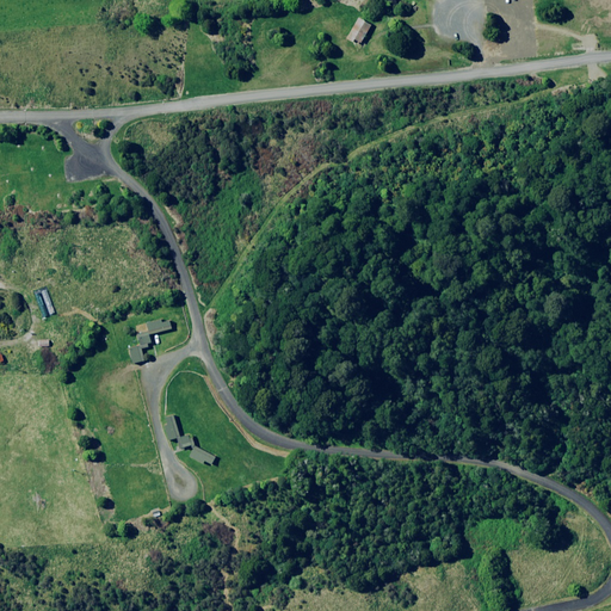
[(374,23),(358,16),(346,38),(355,42),(356,39),(363,43),(374,23)]
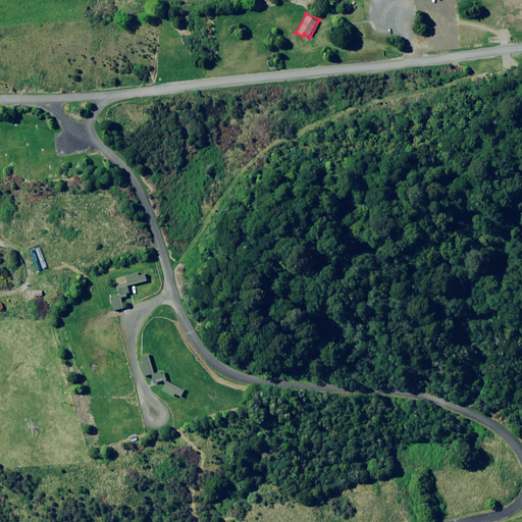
[(145,280),(143,272),(124,277),(126,285),(145,280)]
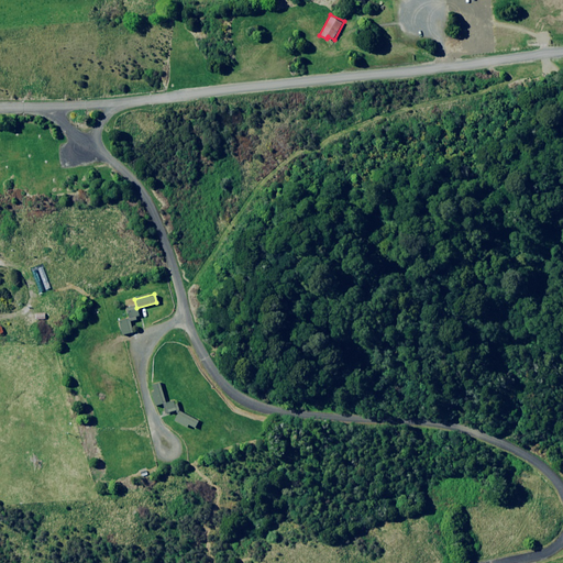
[(135,308),(125,310),(128,318),(138,316),(135,308)]
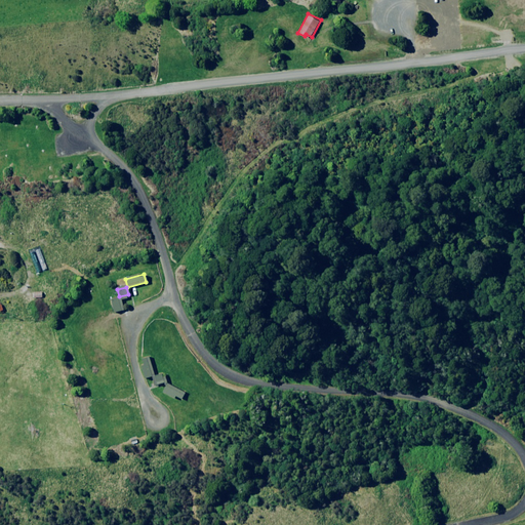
[(119,296),(109,299),(112,312),(122,309),(119,296)]
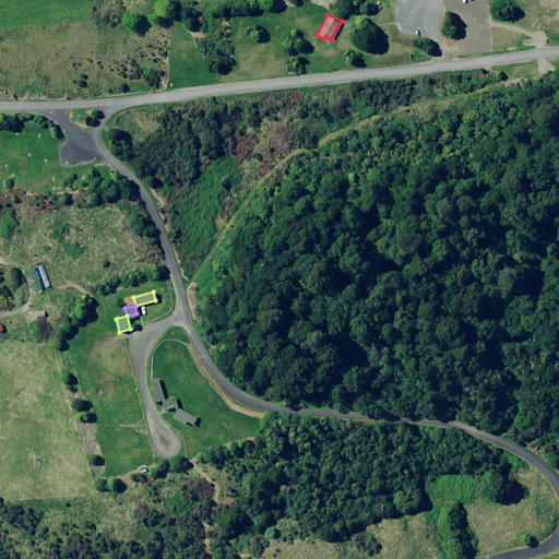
[(162,400),(155,379),(149,381),(154,402),(162,400)]
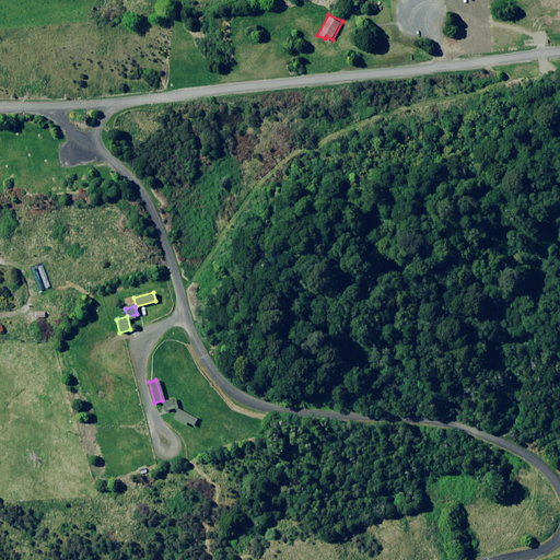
[(173,408),(170,398),(160,401),(163,411),(173,408)]
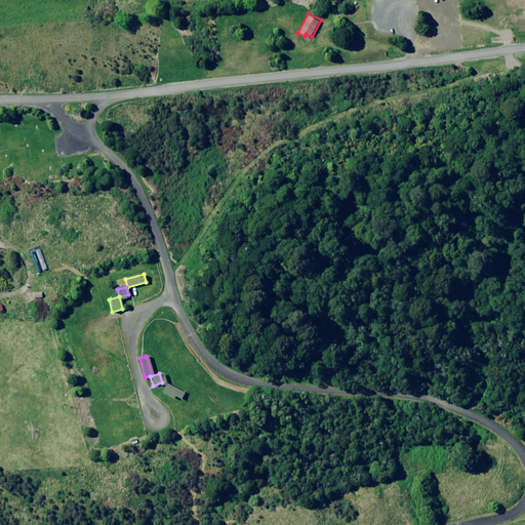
[(184,393),(165,384),(162,390),(179,399),(184,393)]
